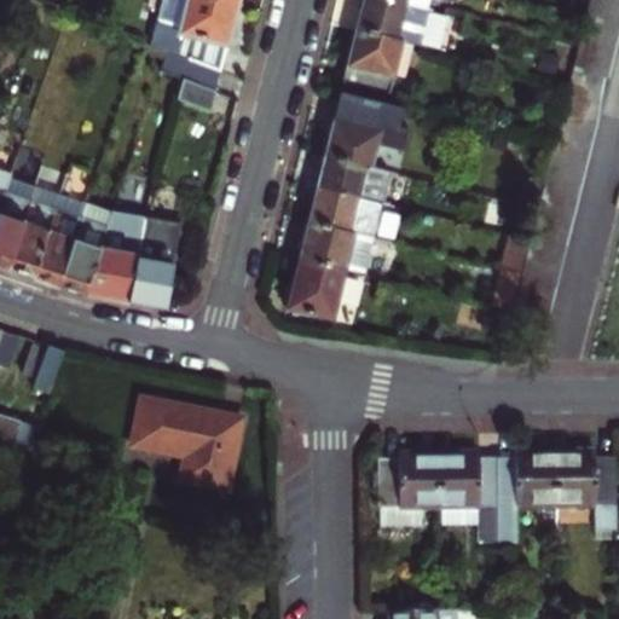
[(227,38),(236,3),(226,0),(157,0),(146,46),(163,52),(185,59),(219,70),(225,46),(227,38)]
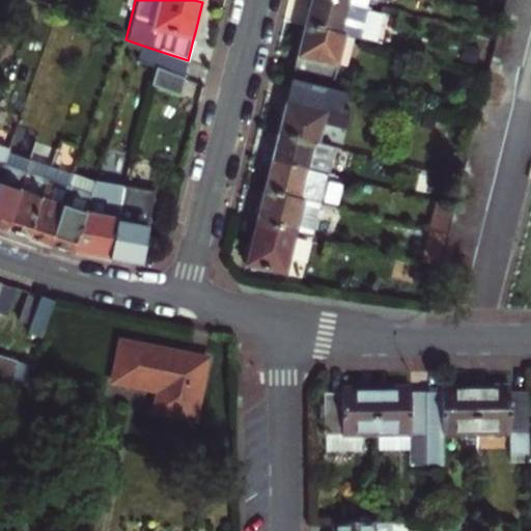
[(361,5),(341,0),(308,0),(308,4),(303,23),(339,32),(353,35),(361,5)]
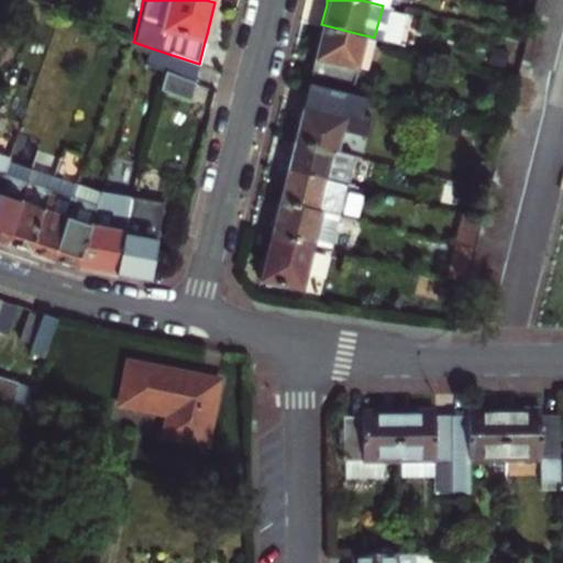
[(383,6),(374,37),(394,42),(401,10),(383,6)]
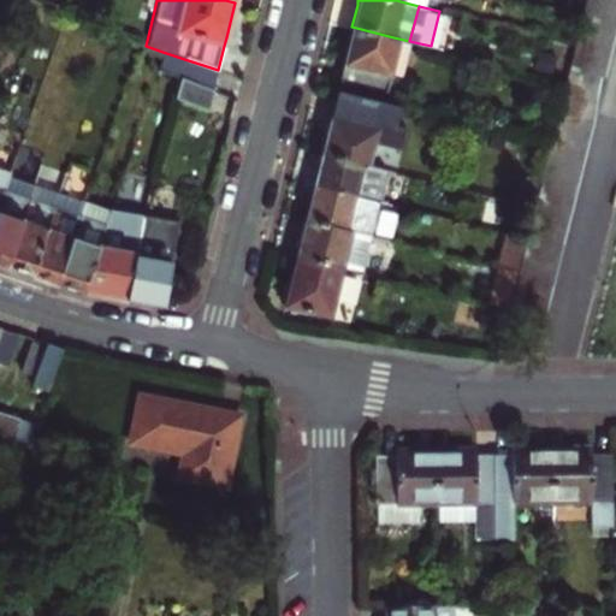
[(394,37),(351,27),(345,52),(338,77),(380,88),(394,37)]
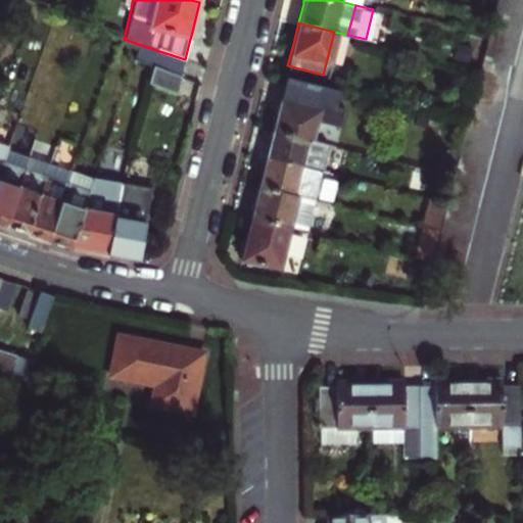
[(156,50),(152,72),(180,79),(185,59),(156,50)]
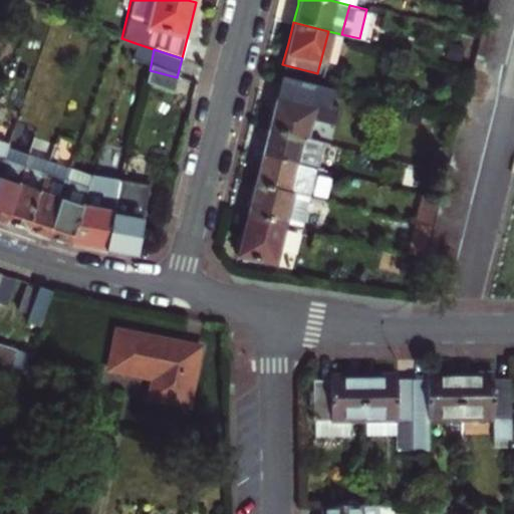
[(177,77),(150,70),(146,86),(173,93),(177,77)]
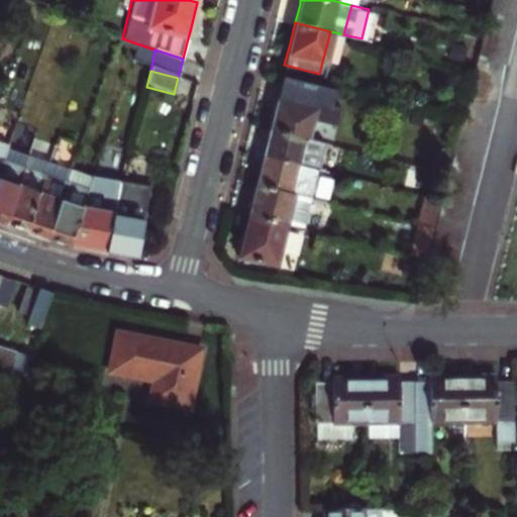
[(317,83),(282,74),(275,104),(270,126),(309,136),(313,118),(335,125),(340,106),(332,104),(336,88),(317,83)]
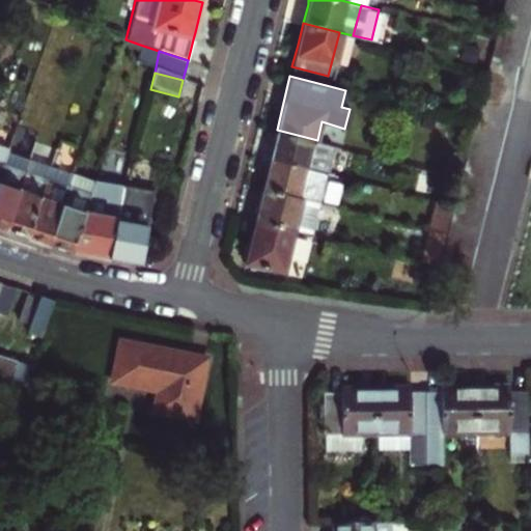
[(274,141),(270,157),(328,171),(335,145),(332,144),(317,140),(277,130),(274,141)]
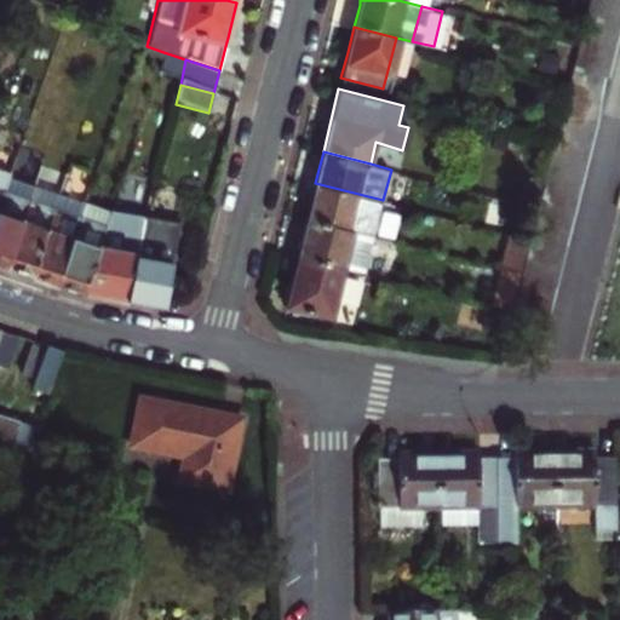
[(7,182),(1,200),(26,208),(32,190),(7,182)]
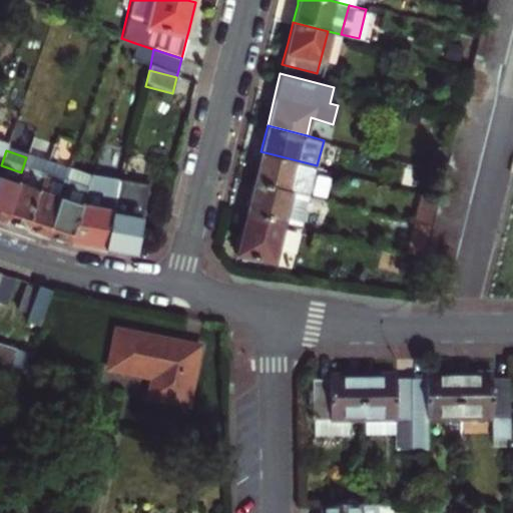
[(258,166),(253,180),(310,194),(317,165),(261,151),(258,166)]
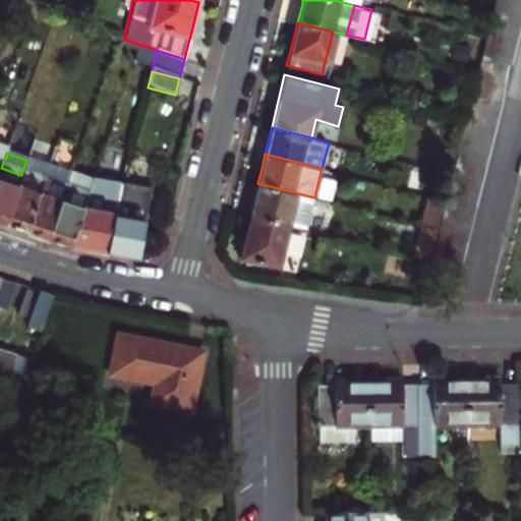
[(49,167),(26,160),(21,175),(44,182),(49,167)]
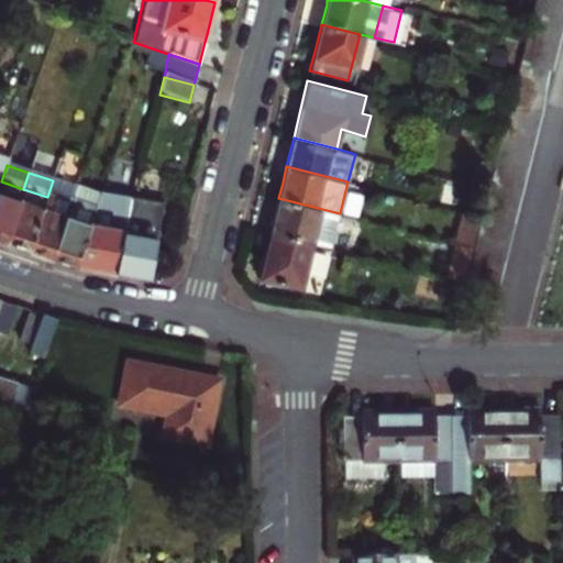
[(76,189),(53,180),(47,197),(70,205),(76,189)]
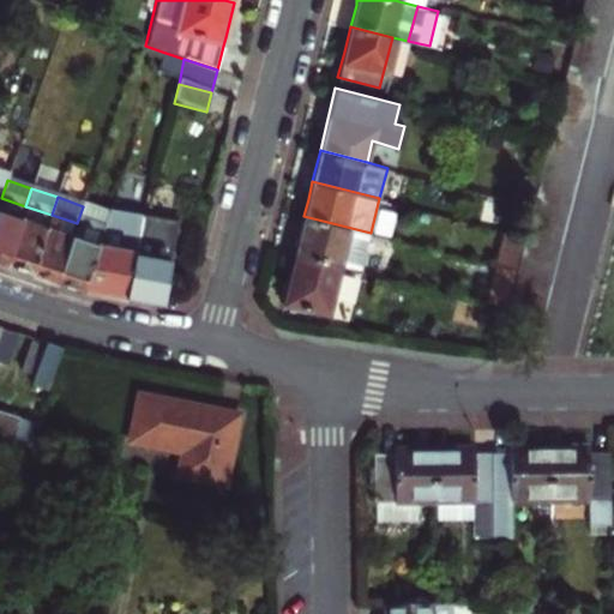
[(0,263),(6,265),(25,206),(1,198),(0,200),(0,263)]
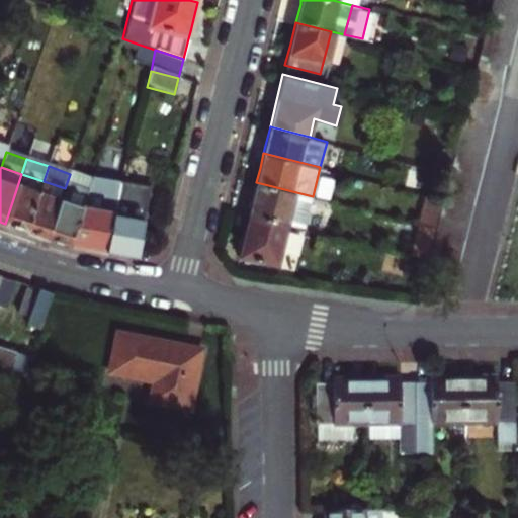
[(93,180),(71,172),(70,174),(65,188),(88,195),(93,180)]
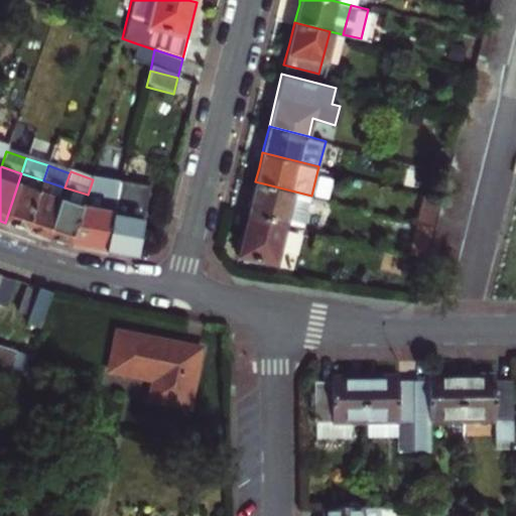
[(15,227),(27,231),(43,180),(21,173),(5,223),(15,227)]
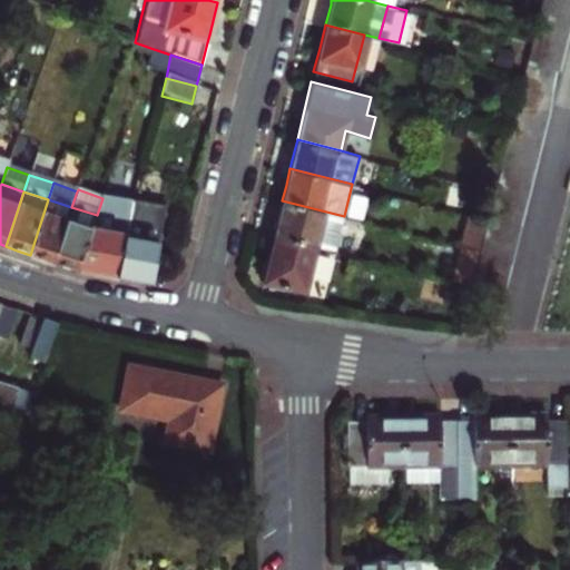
[(97,215),(79,271),(101,275),(118,278),(128,237),(136,202),(104,195),(102,198),(97,215)]
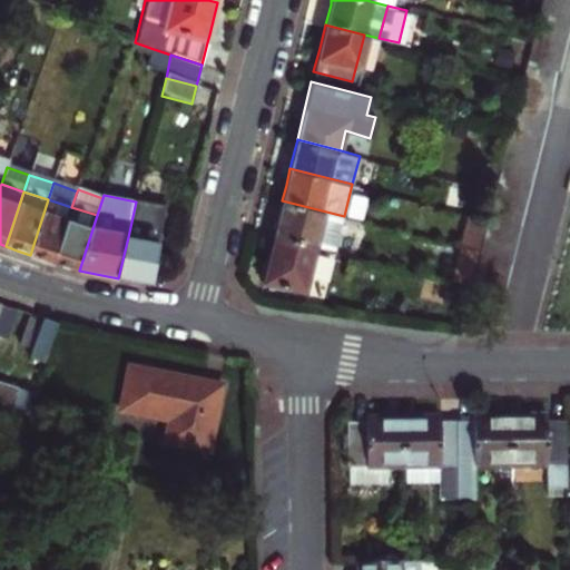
[(48,199),(30,255),(41,258),(52,262),(71,207),(48,199)]
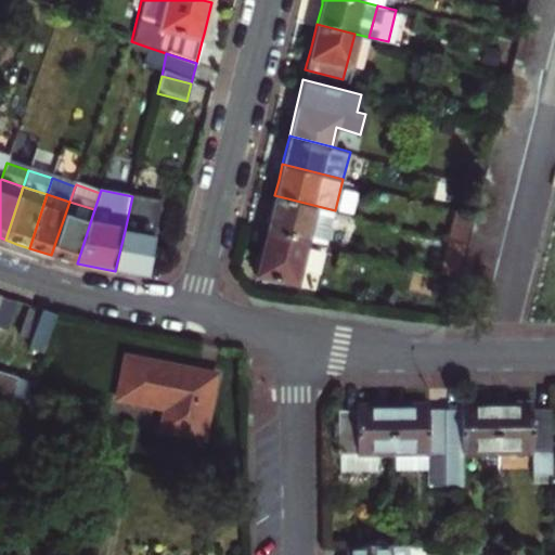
[(335,210),(274,195),(270,211),(267,228),(309,237),(327,242),(335,210)]
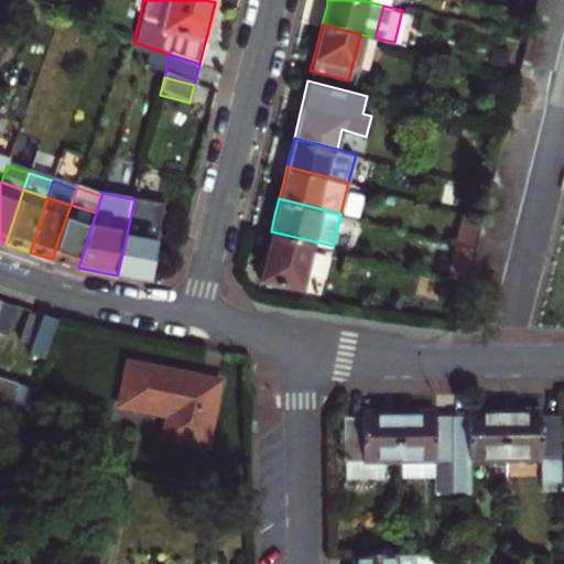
[(127,235),(117,275),(136,279),(152,282),(160,240),(165,205),(134,199),(127,235)]
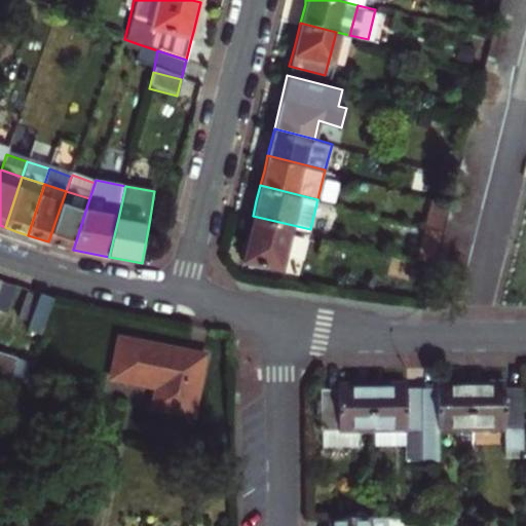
[(66,191),(48,241),(61,247),(73,250),(89,198),(66,191)]
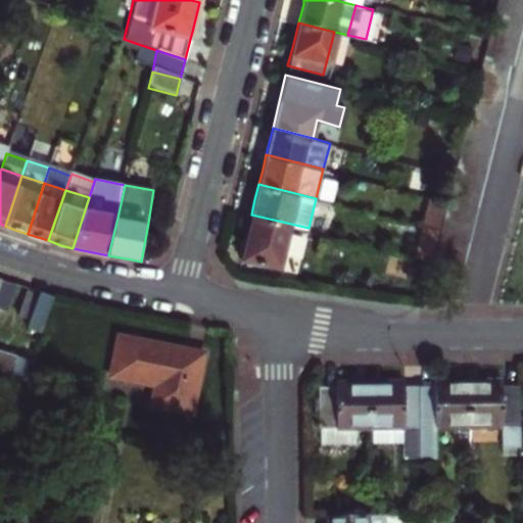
[(291,224),(251,215),(245,237),(239,262),(279,269),(291,224)]
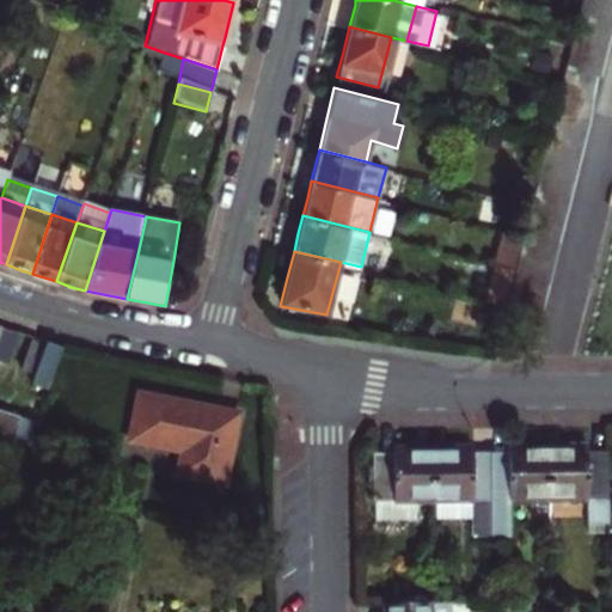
[(519,268),(500,264),(494,289),(512,294),(519,268)]
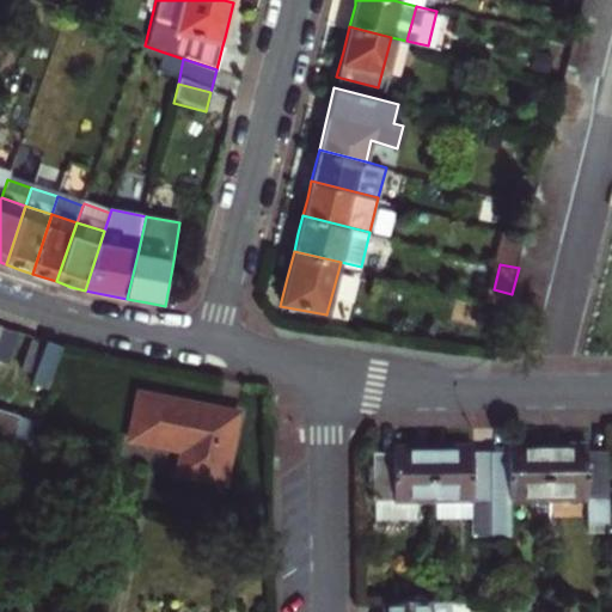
[(509,304),(456,291),(451,316),(502,335),(502,330),(509,304)]
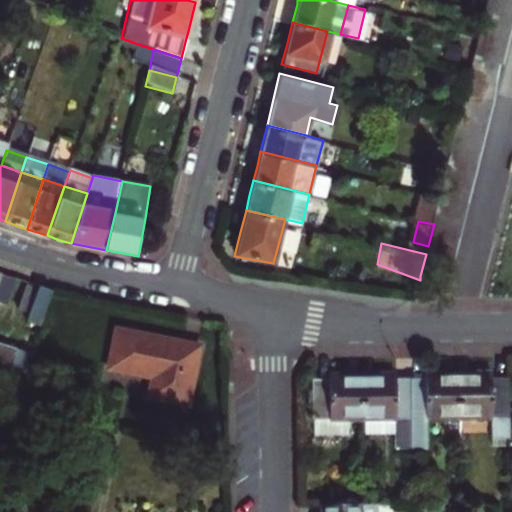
[(13,278),(0,273),(0,304),(3,305),(13,278)]
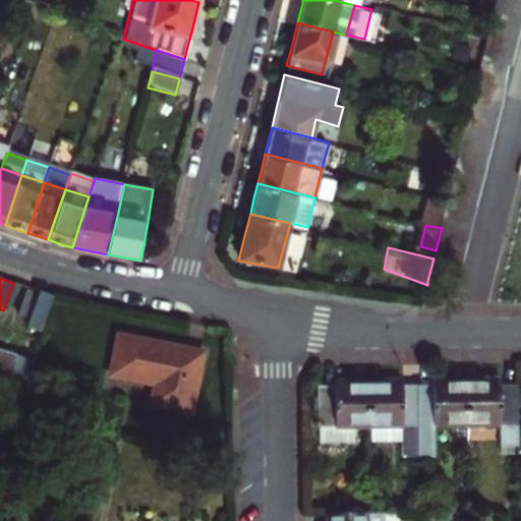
[(51,296),(26,288),(17,315),(29,320),(25,327),(39,332),(51,296)]
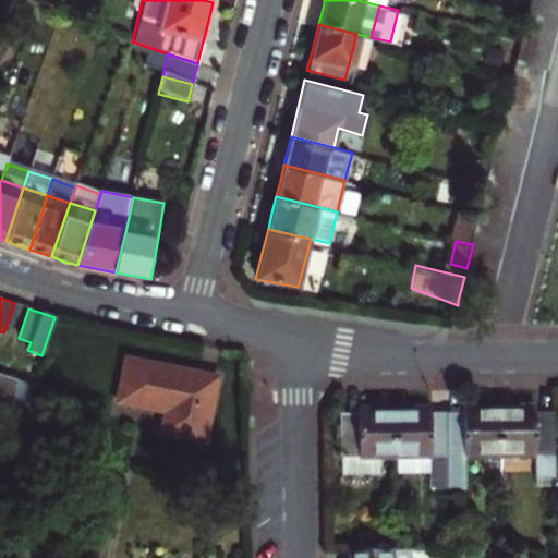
[(183,367),(126,355),(118,399),(160,408),(156,429),(204,439),(218,375),(183,367)]
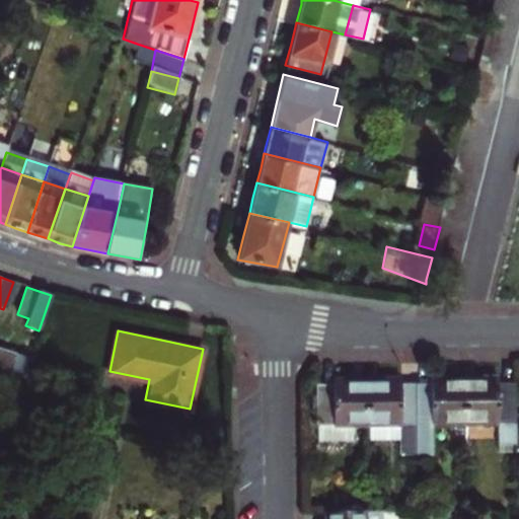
[(0,350),(0,379),(19,385),(23,371),(28,359),(0,350)]
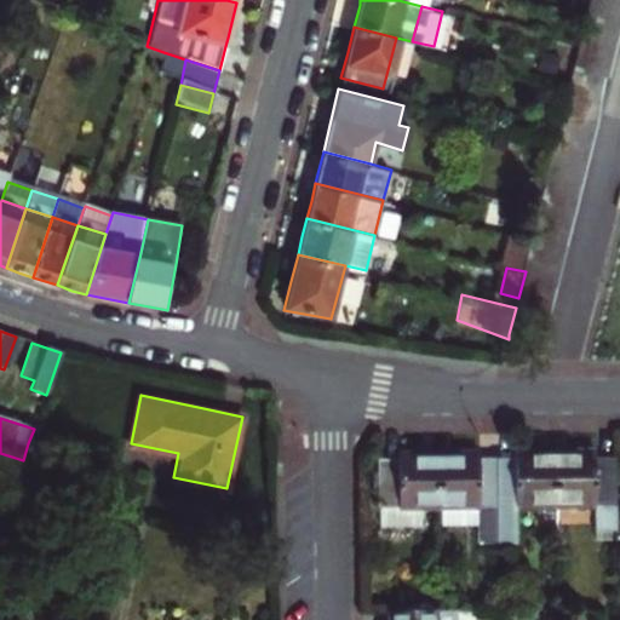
[(378,460),(378,509),(436,507),(435,454),(408,454),(395,453),(395,460),(378,460)]
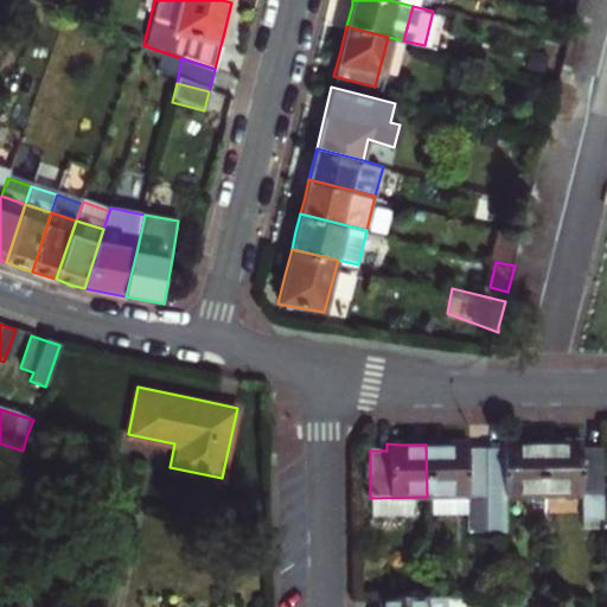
[(449,445),(426,445),(427,497),(428,512),(470,512),(470,497),(485,496),(483,449),(465,451),(464,445),(449,445)]
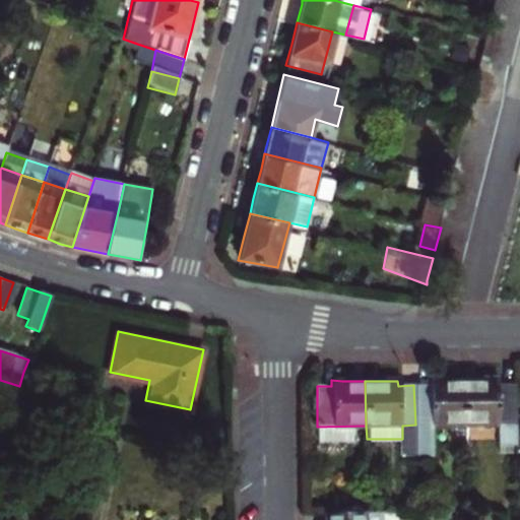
[(413,385),(415,425),(465,425),(464,381),(439,381),(428,381),(428,385),(413,385)]
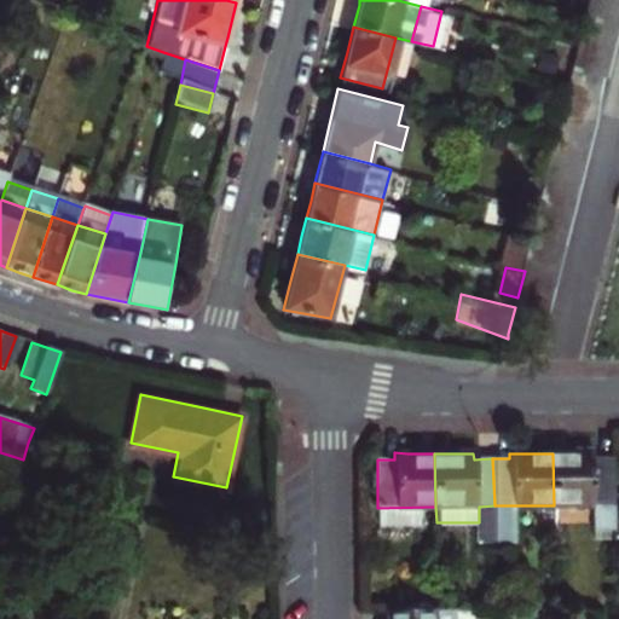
[(553,453),(554,505),(612,504),(611,458),(594,458),(594,453),(578,453),(553,453)]
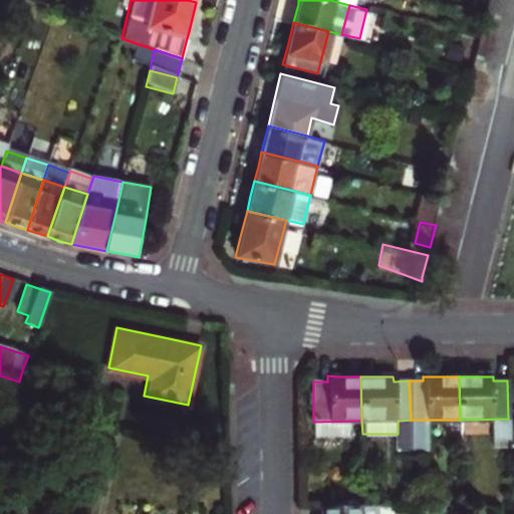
[(359,513),(360,505),(322,505),(321,513),(359,513)]
